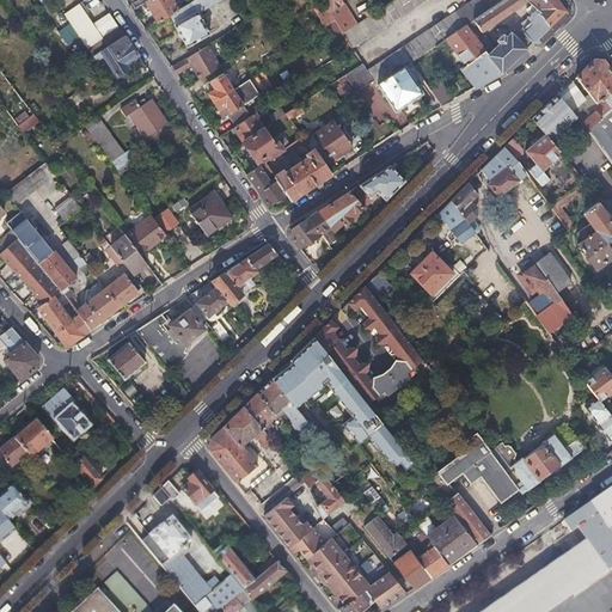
[(179,11),(178,8),(172,0),(148,0),(146,1),(158,23),(170,17),(179,11)]
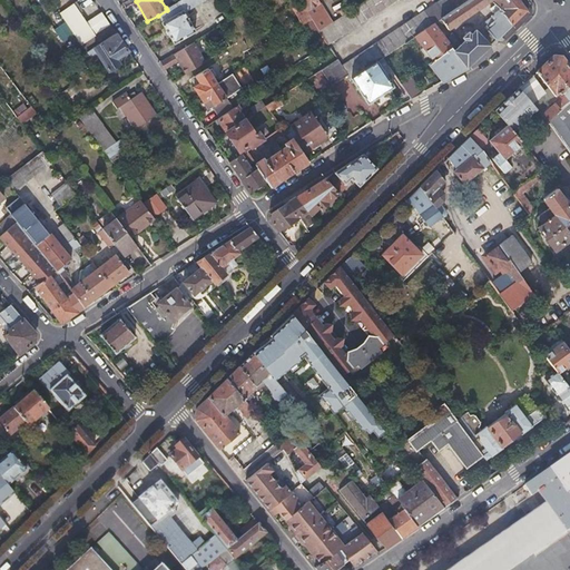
[(180,0),(166,8),(167,10),(158,16),(173,42),(195,30),(184,11),(203,0),(180,0)]
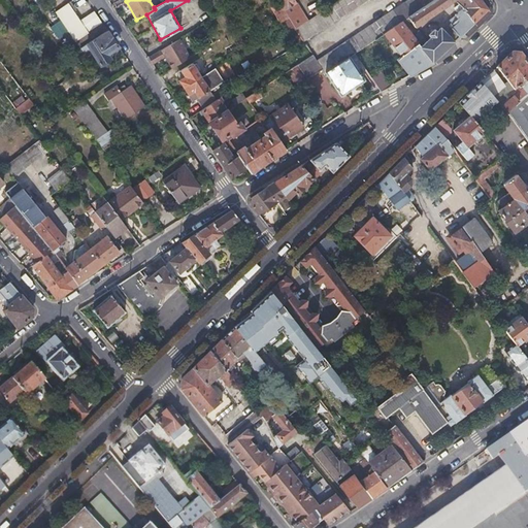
[(277,0),(271,4),(283,20),(290,14),(278,0),(277,0)]
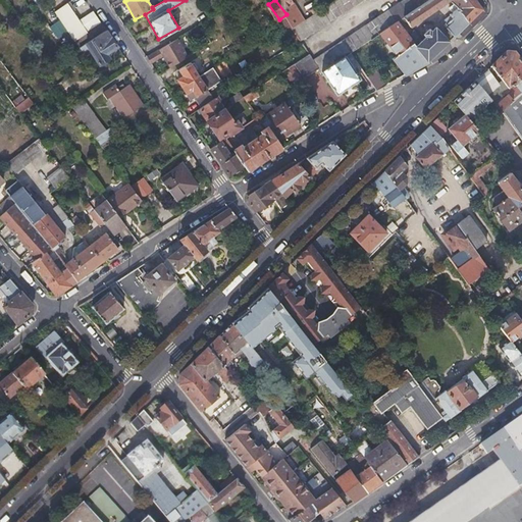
[(275,0),(286,14),(295,27),(305,20),(292,0),(275,0)]
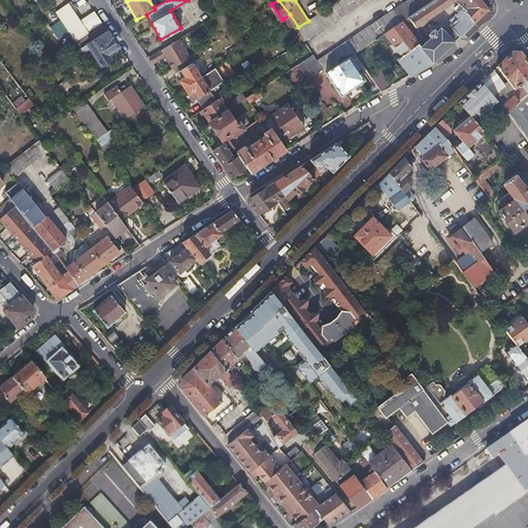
[(340,0),(322,12),(318,14),(308,21),(298,27),(306,39),(368,0),(340,0)]
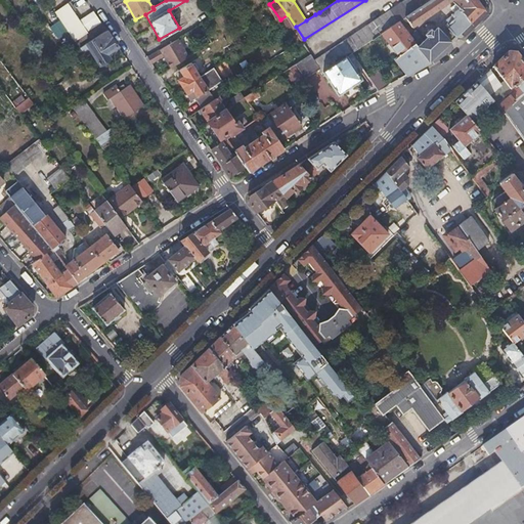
[(408,16),(424,6),(419,0),(407,0),(396,7),(404,19),(408,16)]
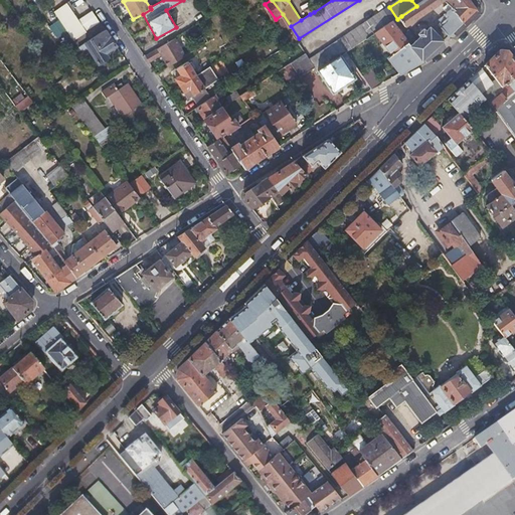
[(450,34),(476,9),(469,0),(425,0),(416,6),(401,16),(403,19),(407,25),(428,11),(446,0),(448,0),(455,8),(446,13),(447,15),(439,21),(441,23),(439,25),(450,34)]
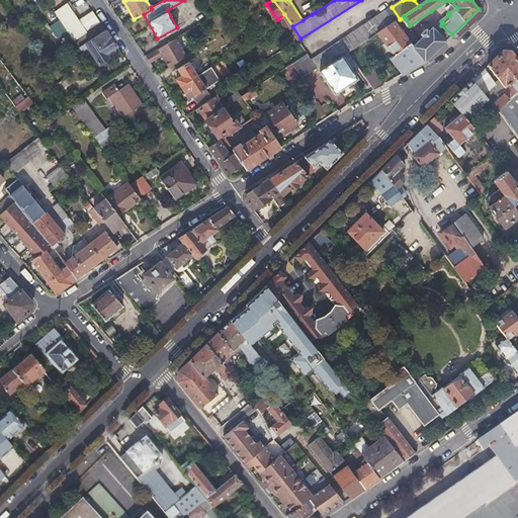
[(61,19),(79,47),(105,29),(100,22),(87,31),(79,20),(67,3),(55,11),(61,19)]
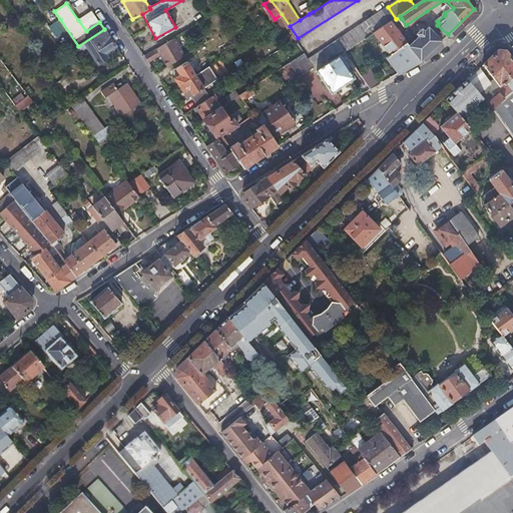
[(393,21),(396,19),(388,7),(311,56),(320,69),(347,50),(376,32),(393,21)]
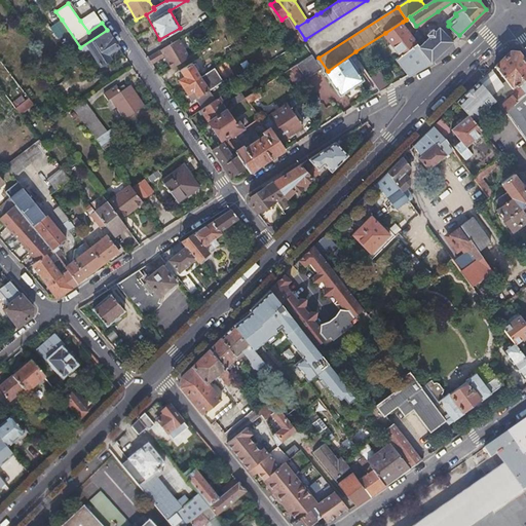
[(102,23),(94,11),(80,21),(88,32),(102,23)]
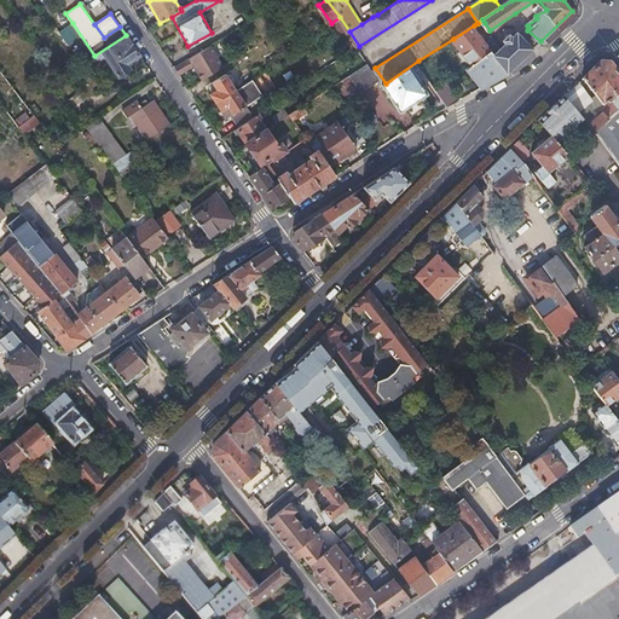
[(331,23),(351,51),(359,46),(350,32),(340,17),(331,23)]
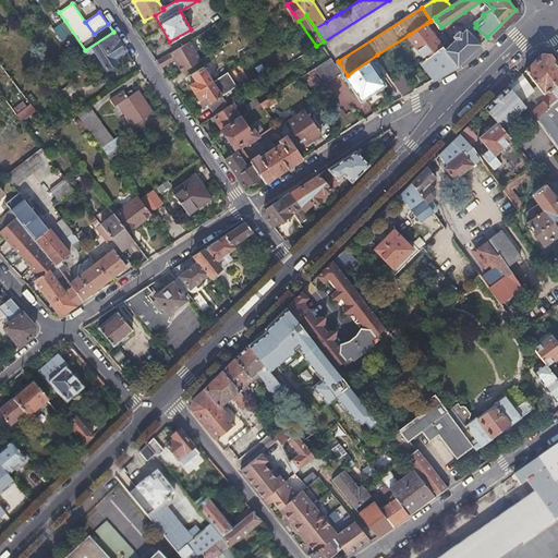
[(429,26),(427,23),(409,35),(427,59),(423,62),(435,79),(456,68),(482,43),(468,27),(463,32),(461,29),(456,35),(458,37),(453,43),(448,49),(440,39),(429,26)]
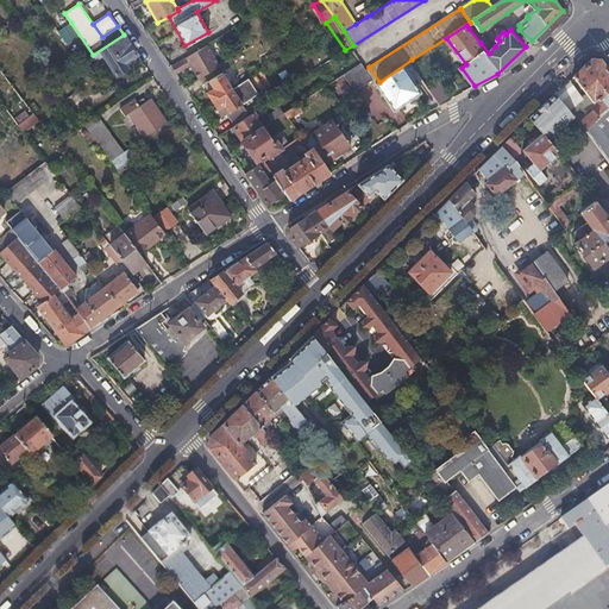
[(93,55),(92,56),(90,57),(94,62),(101,57),(115,77),(127,69),(126,67),(124,63),(127,61),(137,55),(124,35),(93,55)]
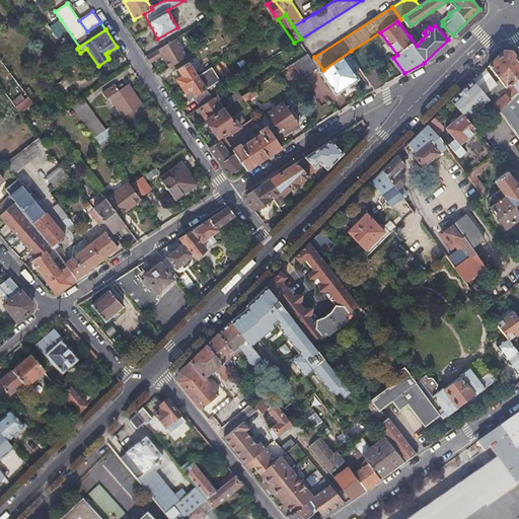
[(415,31),(410,36),(417,46),(422,40),(415,31)]
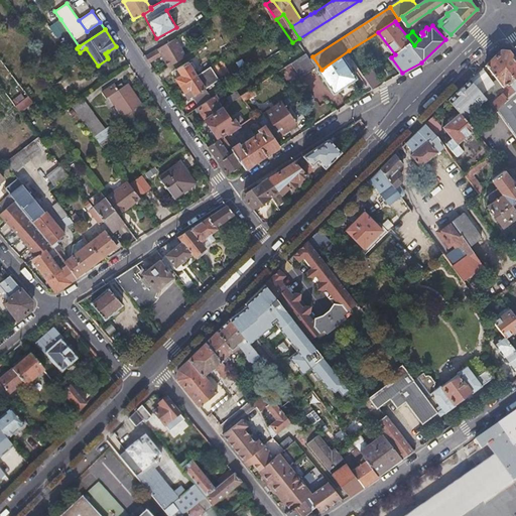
[(184,55),(174,37),(144,55),(148,62),(160,55),(167,67),(184,55)]
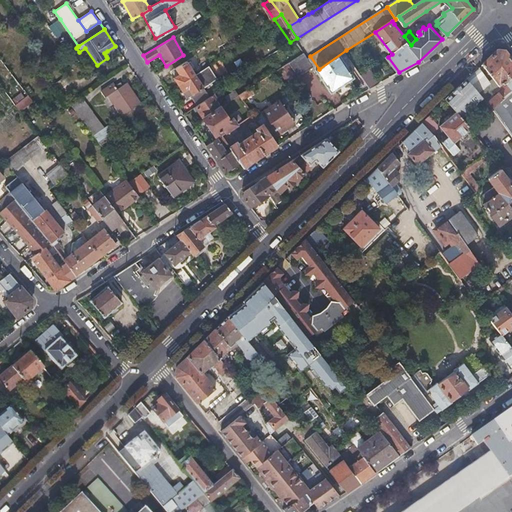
[(318,69),(319,69),(310,56),(306,50),(289,61),(299,77),(314,67),(316,70),(318,69)]
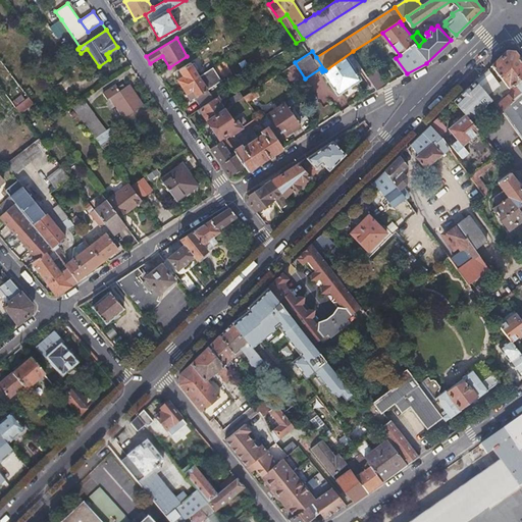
[(353,51),(325,70),(324,70),(338,93),(362,79),(356,68),(361,64),(353,51)]
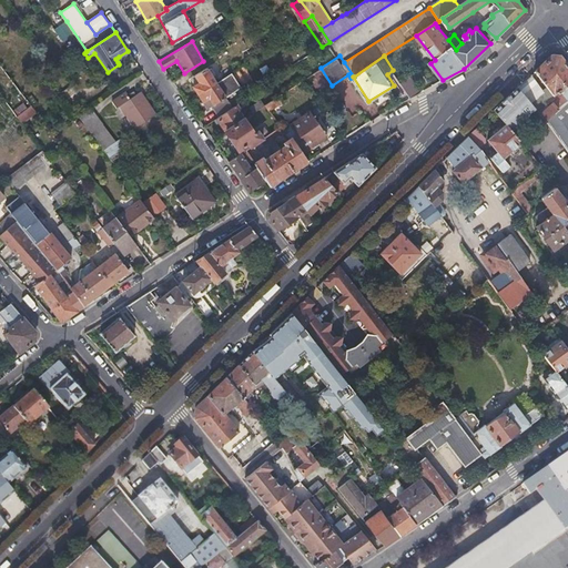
[(560,93),(567,101),(567,100),(567,69),(558,56),(549,56),(533,72),(553,95),(561,88),(564,90),(560,93)]
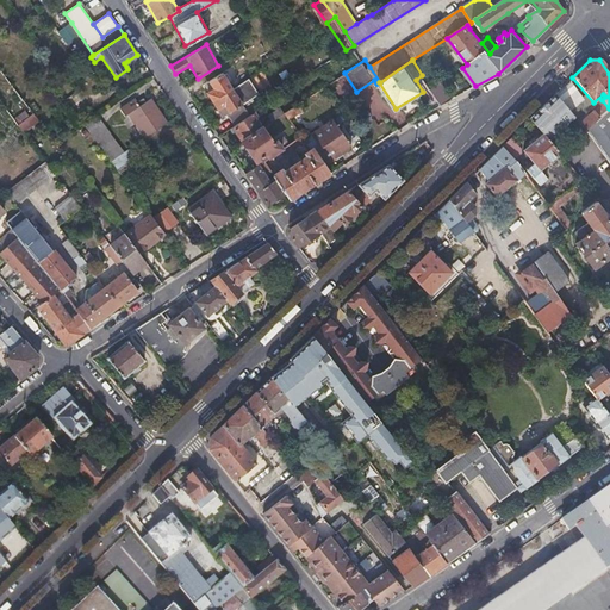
[(207,92),(212,100),(232,87),(226,79),(230,76),(228,72),(224,74),(223,72),(210,81),(215,87),(207,92)]
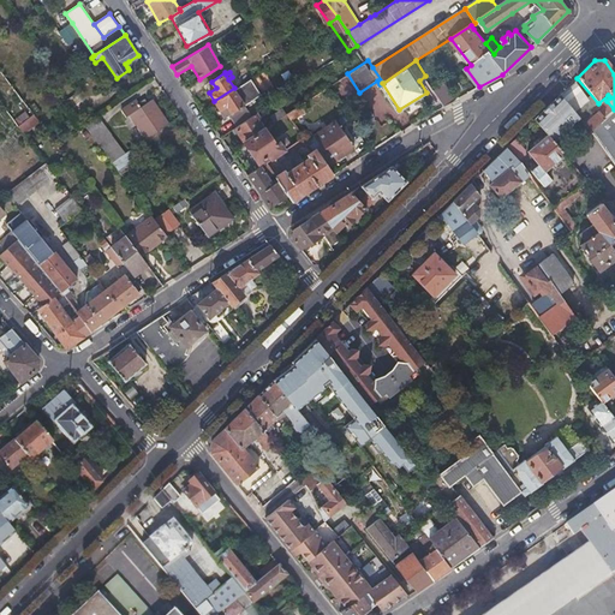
[(234,88),(214,101),(221,111),(227,107),(232,113),(231,114),(239,125),(239,124),(254,115),(245,103),(261,93),(250,77),(234,88)]
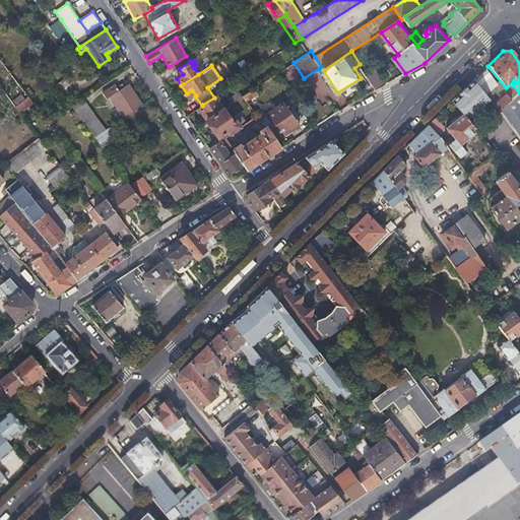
[(377,89),(381,86),(386,84),(376,68),(367,74),(377,89)]
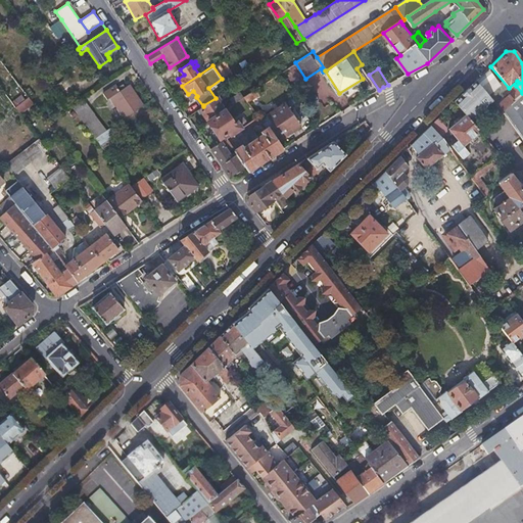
[(476,81),(482,89),(491,99),(492,99),(505,89),(488,69),(476,81)]
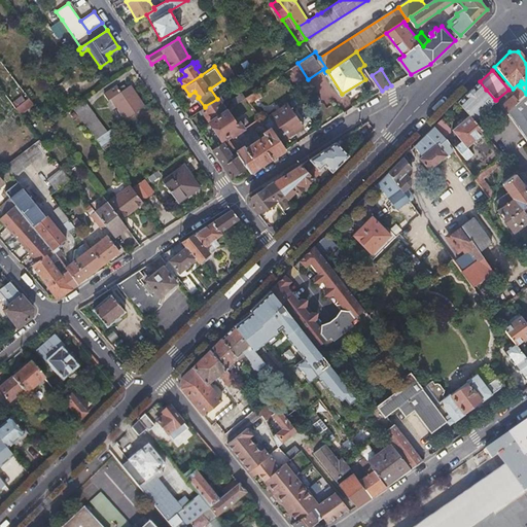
[(284,72),(279,75),(274,79),(278,85),(289,78),(284,72)]
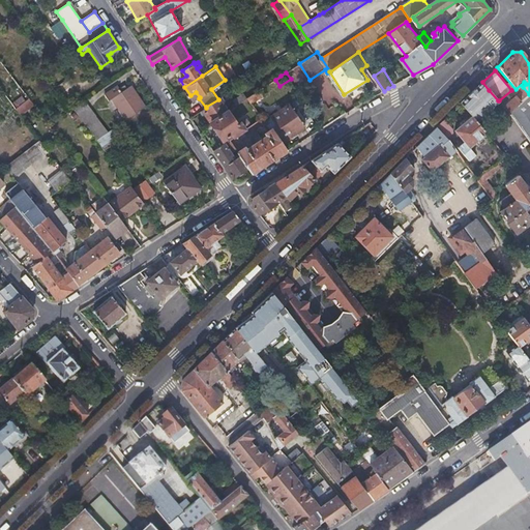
[(109,100),(112,98),(126,119),(145,107),(130,86),(126,89),(122,92),(120,89),(118,85),(105,94),(109,100)]
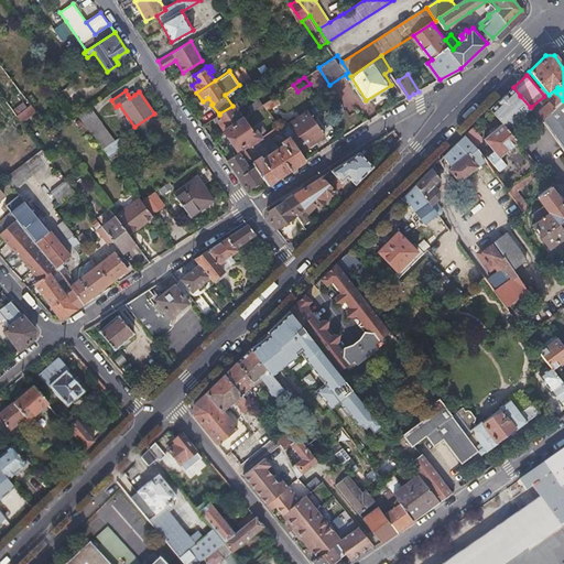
[(264,105),(267,108),(268,110),(281,101),(278,96),(264,105)]
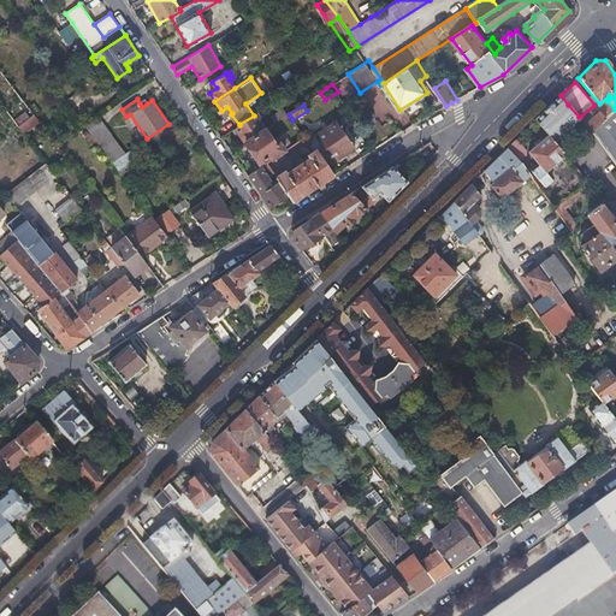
[(570,124),(579,117),(568,105),(560,113),(570,124)]
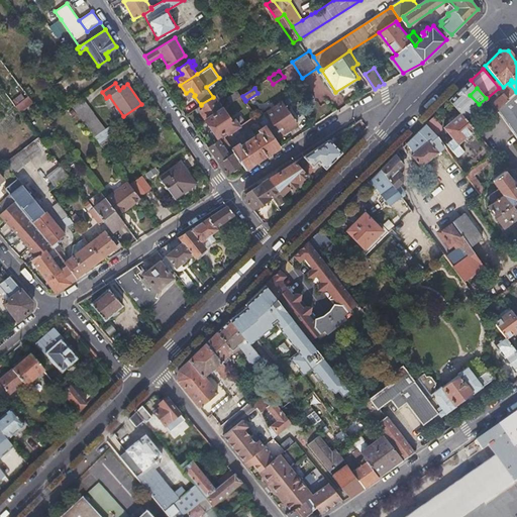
[(516,91),(516,92),(508,99),(496,109),(516,136),(516,91)]
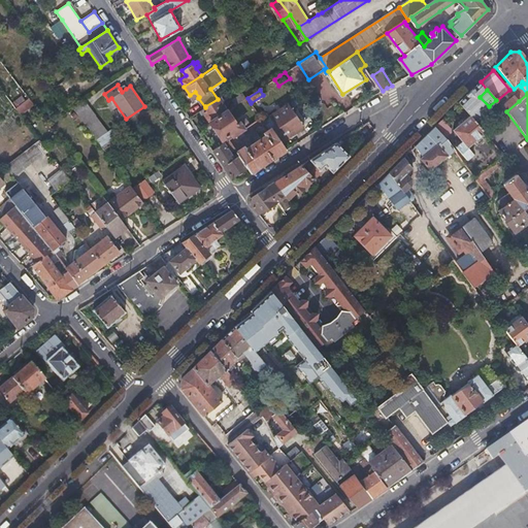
[(223,95),(218,99),(205,106),(205,107),(202,109),(210,122),(227,110),(222,103),(226,100),(223,95)]
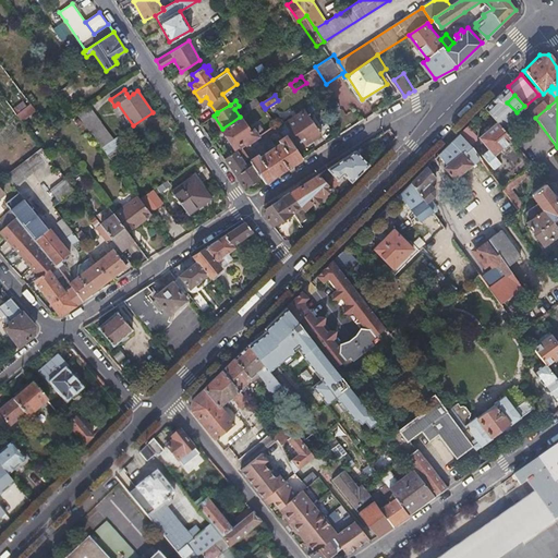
[(247,108),(250,111),(262,104),(259,100),(247,108)]
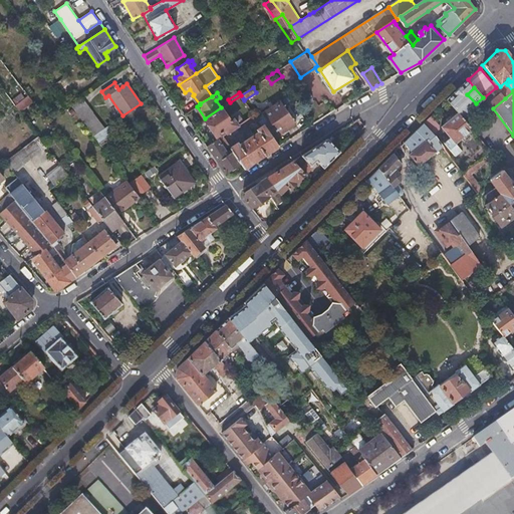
[(488,102),(493,108),(505,98),(500,92),(488,102)]
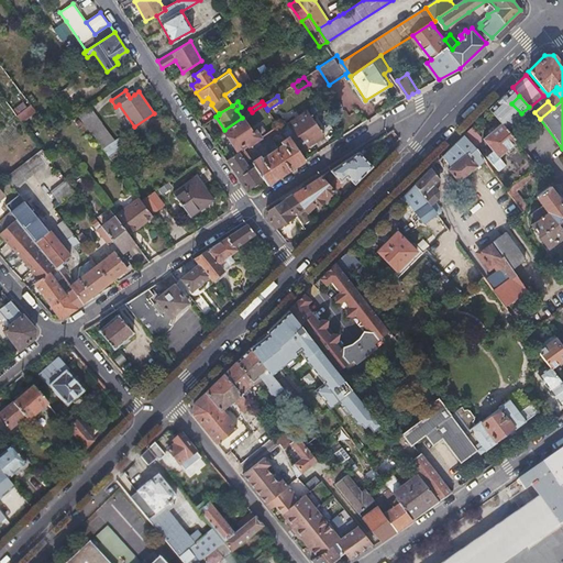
[(77,116),(83,123),(89,131),(100,123),(88,108),(77,116)]
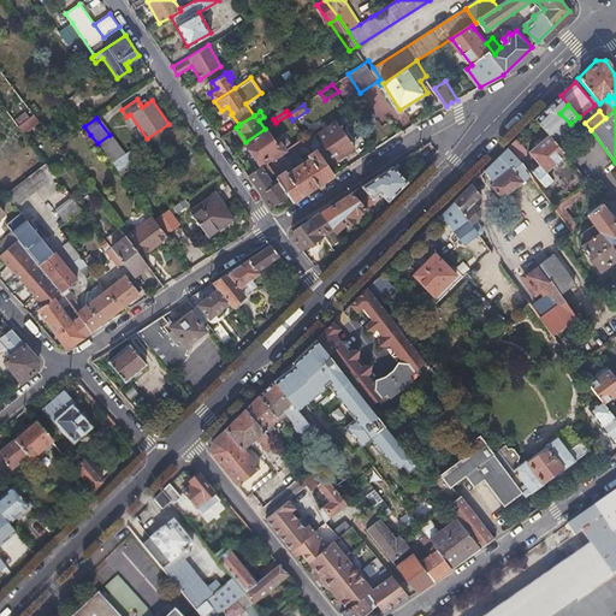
[(309,146),(314,152),(319,149),(329,164),(355,146),(337,119),(313,135),(317,141),(309,146)]
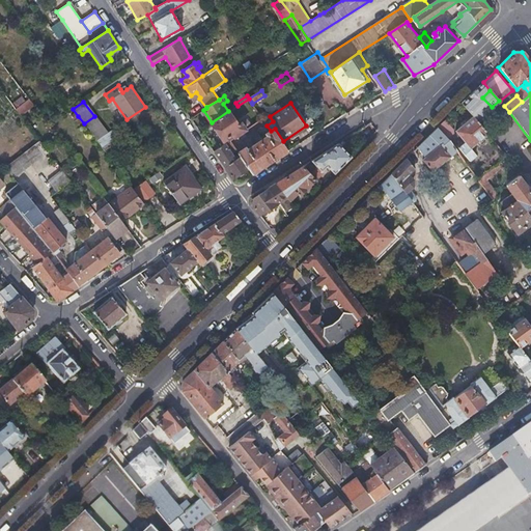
[(466,109),(471,114),(472,116),(479,111),(472,103),(466,109)]
